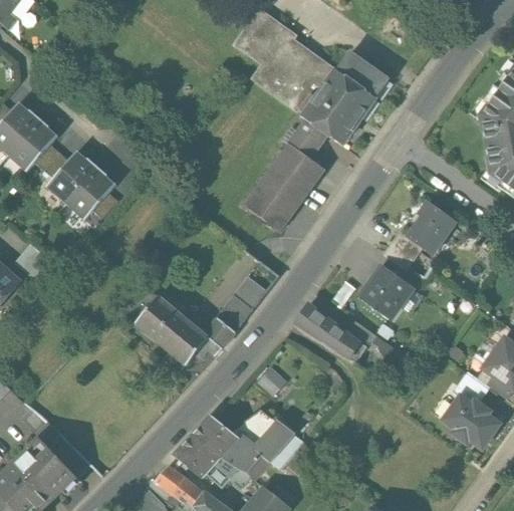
[(0,0),(0,6),(8,12),(9,11),(17,0),(0,0)]
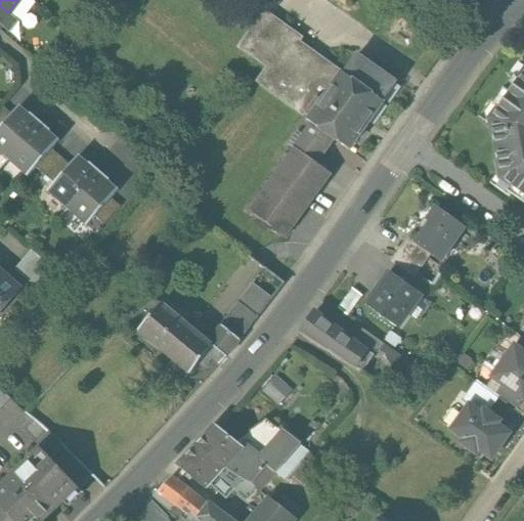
[(264,8),(252,0),(242,0),(237,7),(232,14),(251,28),(262,12),(264,8)]
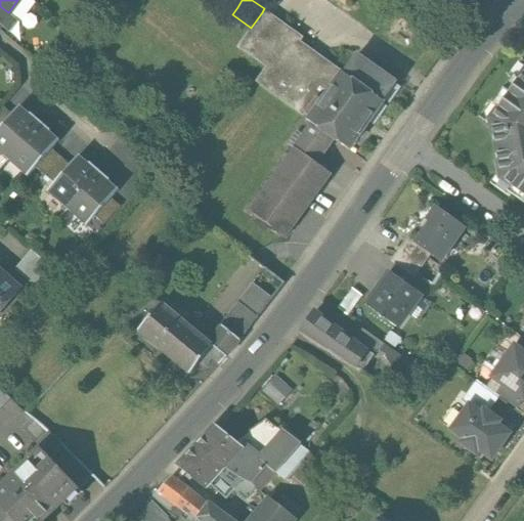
[(8,12),(0,6),(0,23),(9,31),(18,19),(9,11),(8,12)]
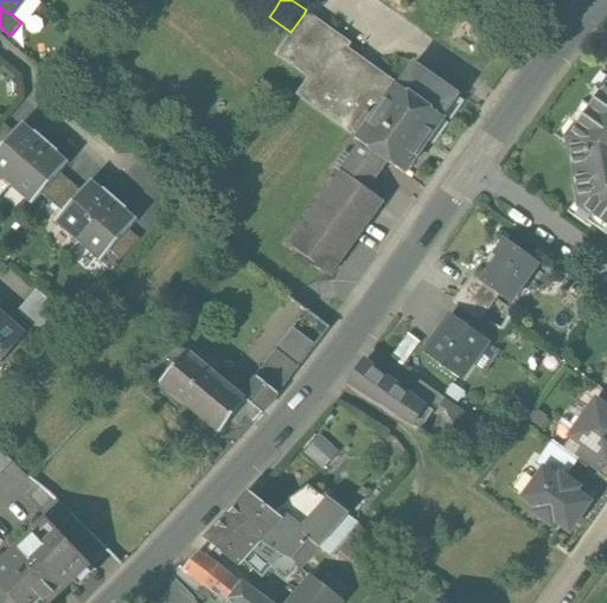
[(379,76),(342,50),(346,44),(304,14),(291,32),(276,52),(292,63),(295,58),(315,72),(301,92),(352,129),(368,109),(375,115),(398,82),(400,83),(400,82),(383,70),(379,76)]
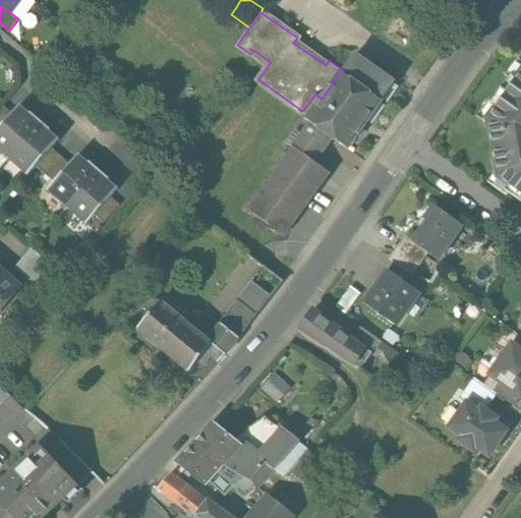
[(370,63),(356,53),(343,70),(343,71),(342,70),(322,99),(315,94),(302,111),(309,116),(307,118),(310,120),(333,136),(346,147),(381,99),(394,80),(380,70),(386,62),(375,55),(370,63)]
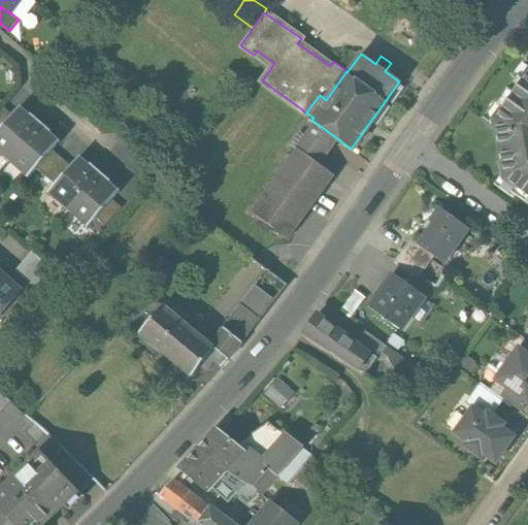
[(527,69),(527,72),(523,77),(518,73),(496,103),(501,107),(498,113),(497,112),(494,118),(503,178),(508,182),(515,186),(510,191),(527,203),(527,69)]
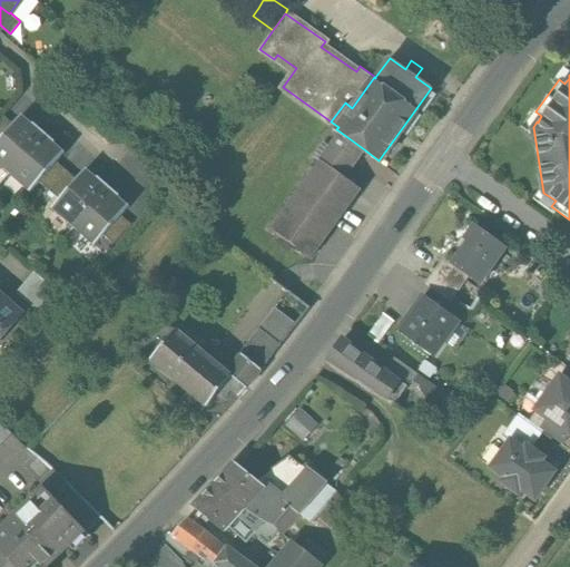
[(0,136),(0,164),(8,172),(43,130),(32,121),(31,124),(21,115),(22,114),(21,113),(13,123),(0,136)]
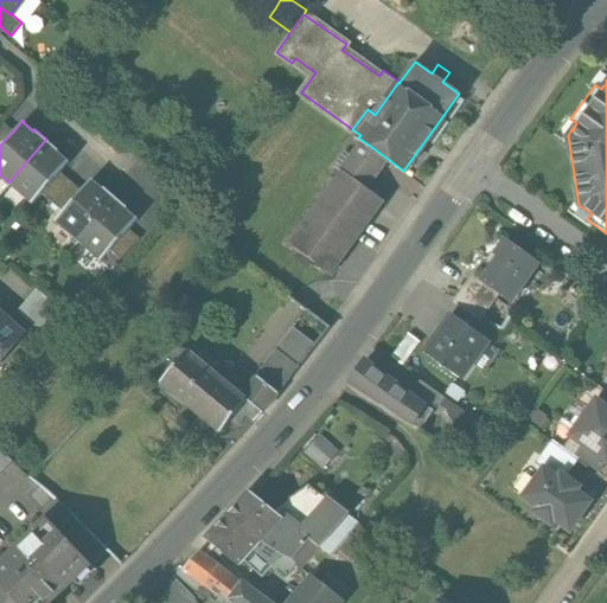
[(4,121),(0,123),(0,145),(14,130),(4,121)]
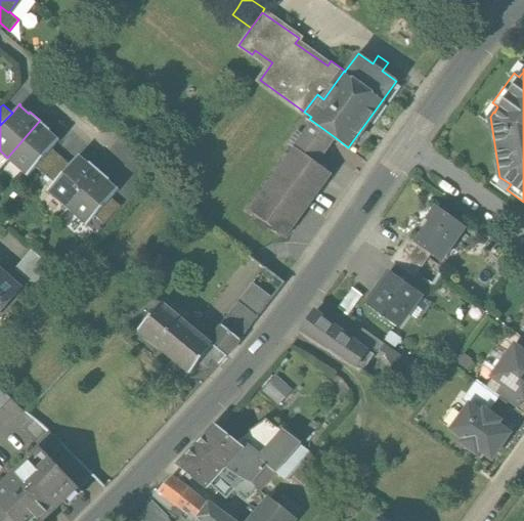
[(40,120),(7,158),(26,173),(26,174),(27,175),(36,166),(51,147),(59,138),(57,137),(57,138),(48,131),(50,129),(40,120)]
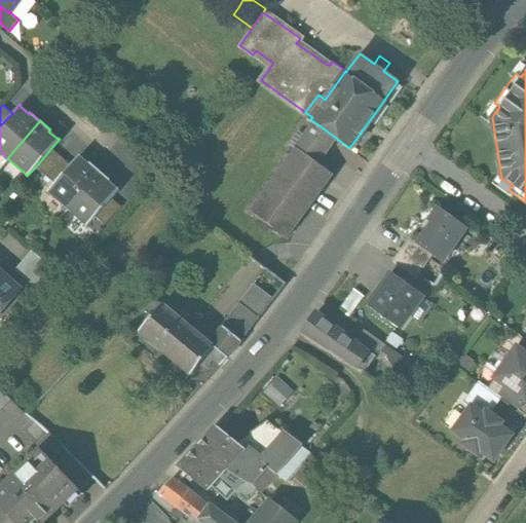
[(313,121),(296,145),(318,161),(336,138),(313,121)]
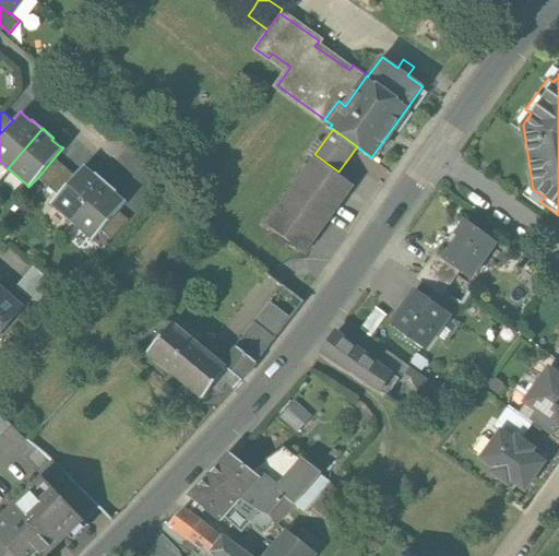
[(314,154),(297,177),(298,178),(266,222),(304,250),(354,182),(339,172),(314,154)]
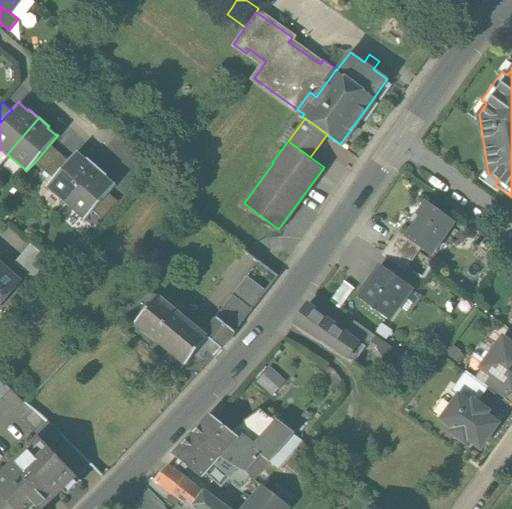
[(50,144),(35,162),(44,169),(59,151),(50,144)]
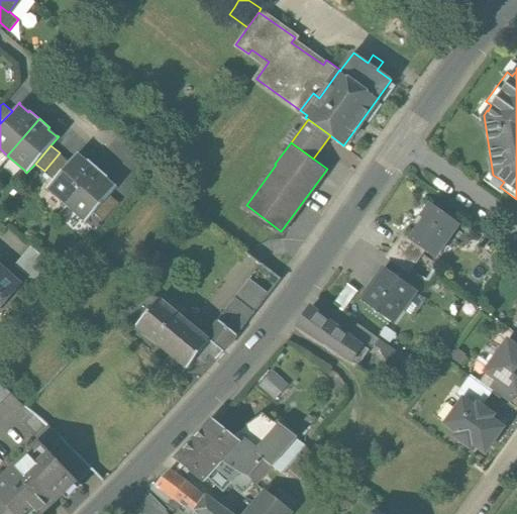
[(54,179),(45,188),(46,189),(47,188),(66,204),(98,168),(88,159),(87,161),(78,153),(79,152),(78,151),(69,161),(54,179)]
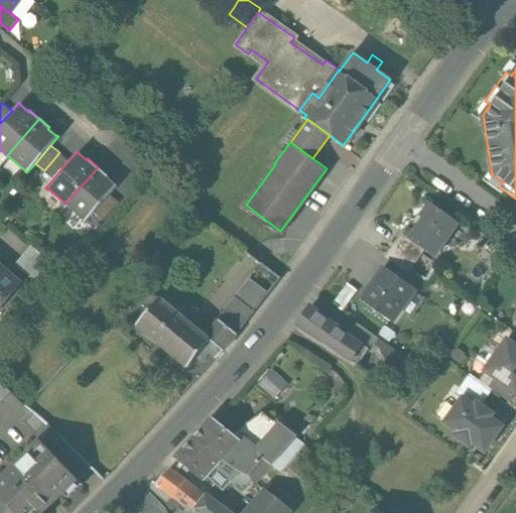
[(59,152),(44,170),(53,178),(69,160),(59,152)]
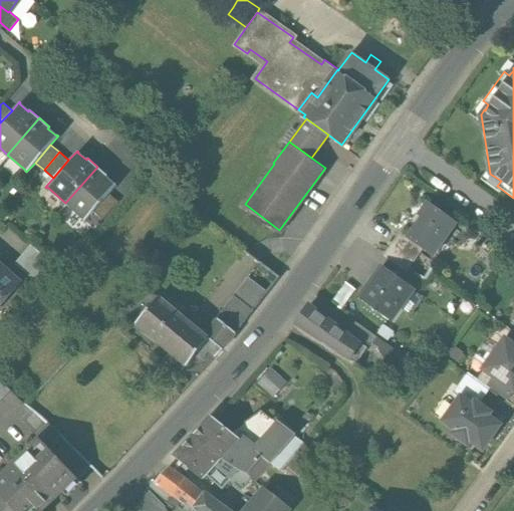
[(97,167),(65,203),(83,219),(83,220),(84,221),(93,211),(108,193),(115,184),(114,183),(114,184),(105,177),(107,175),(97,167)]
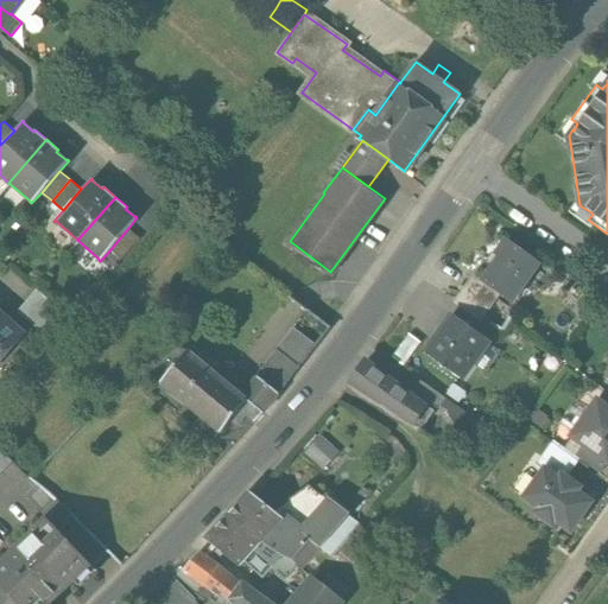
[(128,228),(111,249),(120,259),(139,237),(128,228)]
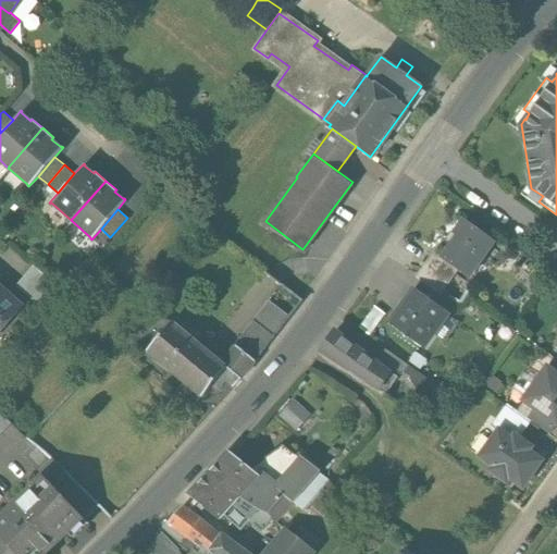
[(489,237),(463,220),(455,233),(458,235),(442,257),(457,269),(468,275),(484,253),(480,250),(489,237)]
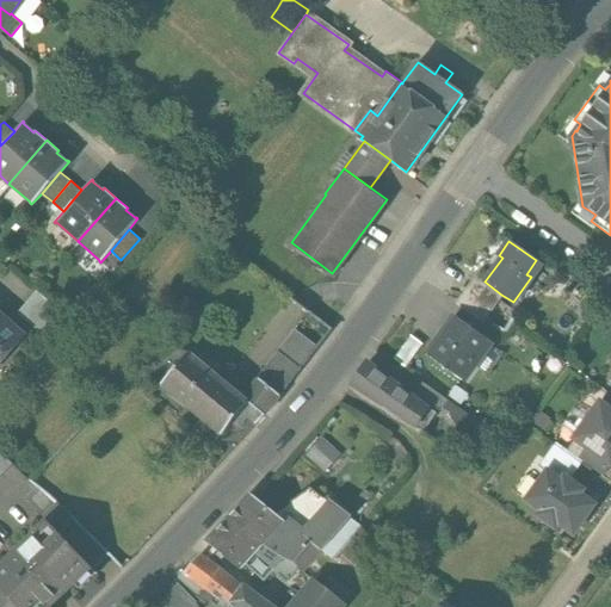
[(485,282),(475,276),(466,289),(492,308),(501,295),(485,282)]
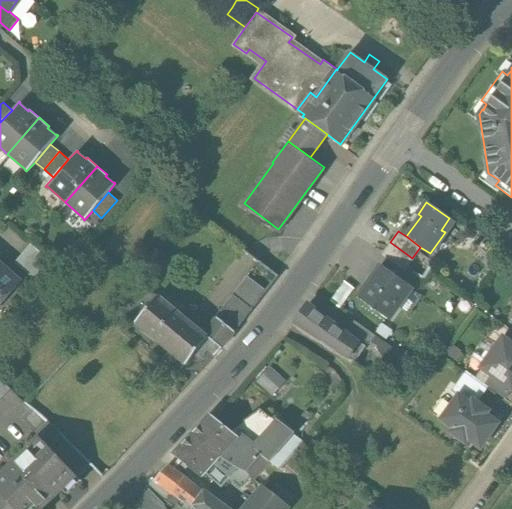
[(412,258),(390,242),(382,253),(404,270),(412,258)]
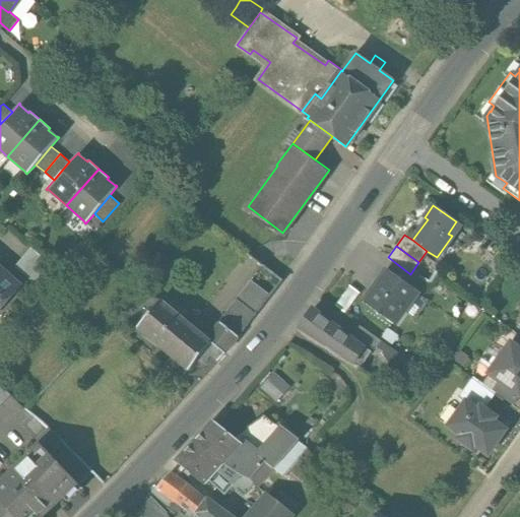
[(264,264),(206,338),(211,342),(224,352),(282,279),(264,264)]
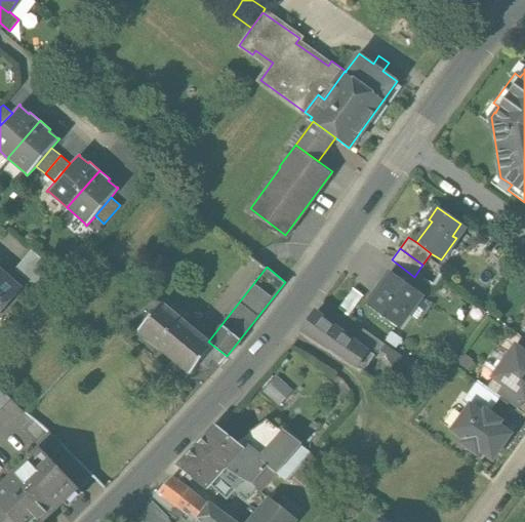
[(136,270),(128,280),(135,286),(144,275),(136,270)]
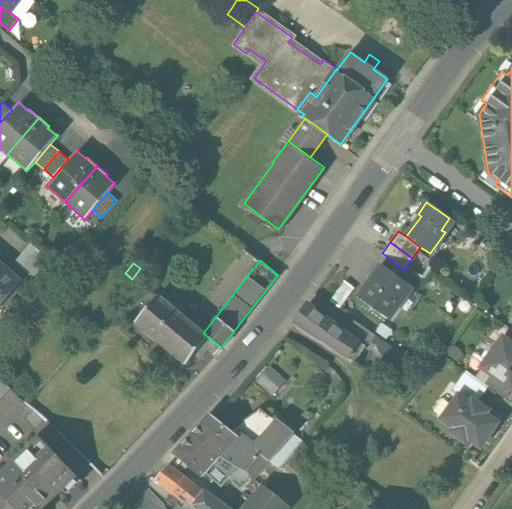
[(0,264),(0,302),(19,281),(0,264)]
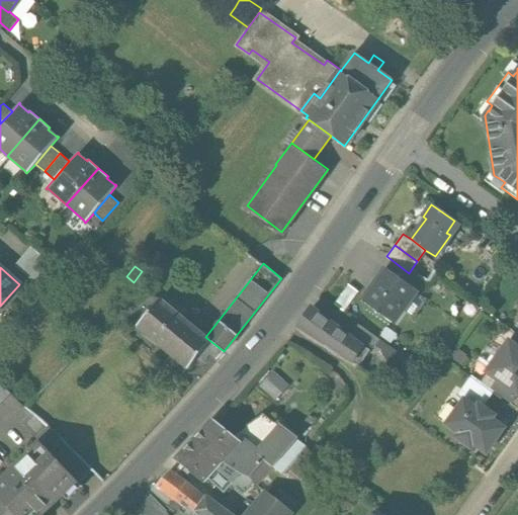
[(383,267),(362,298),(393,320),(401,308),(397,306),(411,285),(383,267)]
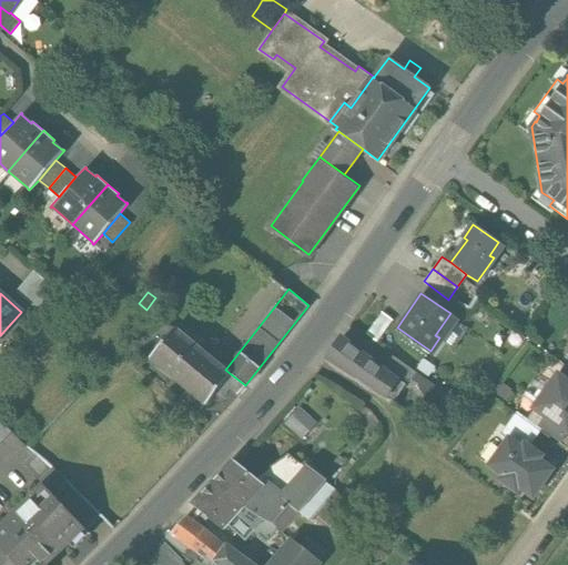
[(165,314),(161,321),(165,325),(171,319),(165,314)]
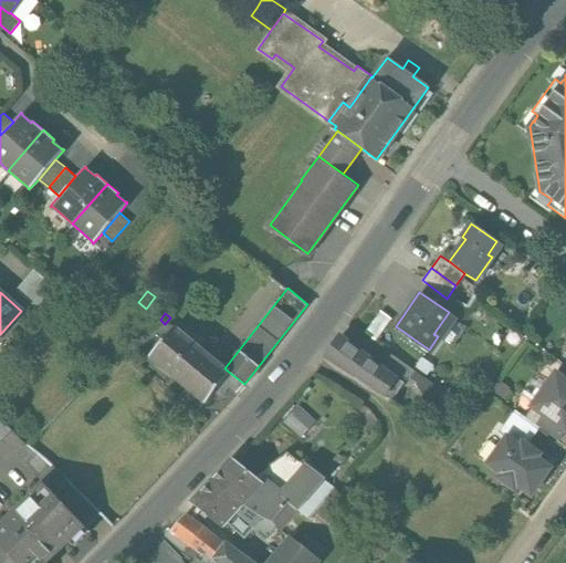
[(224,368),(174,325),(148,356),(205,403),(215,392),(230,373),(224,368)]
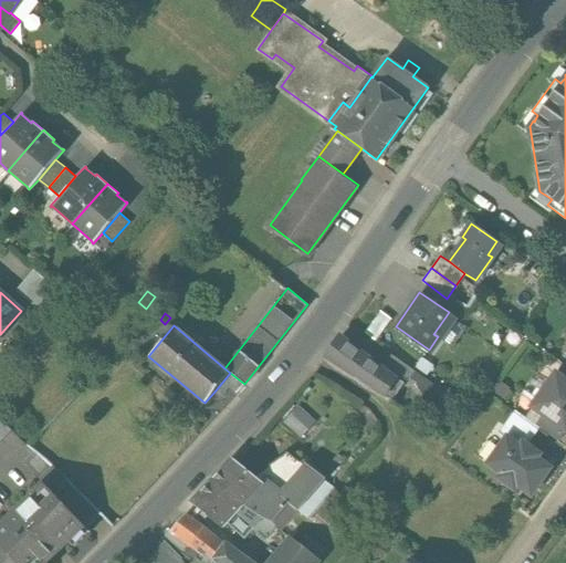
[(378,366),(339,335),(324,357),(366,385),(367,382),(378,366)]
